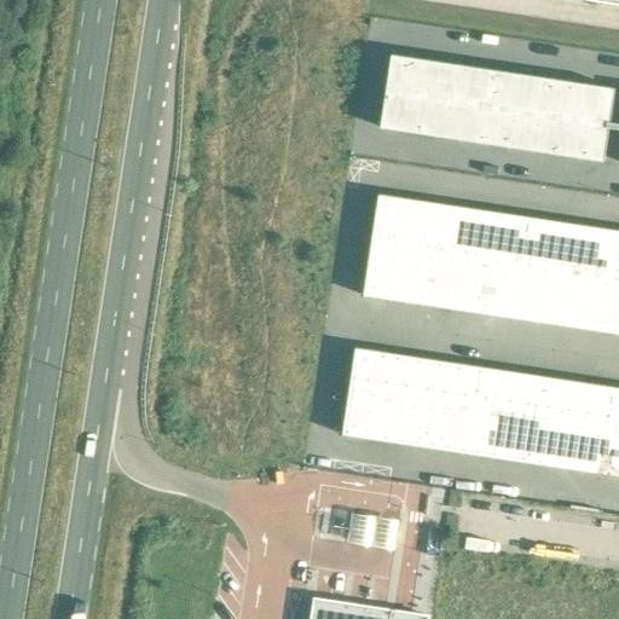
[(389,52),(385,84),(405,87),(409,56),(389,52)]
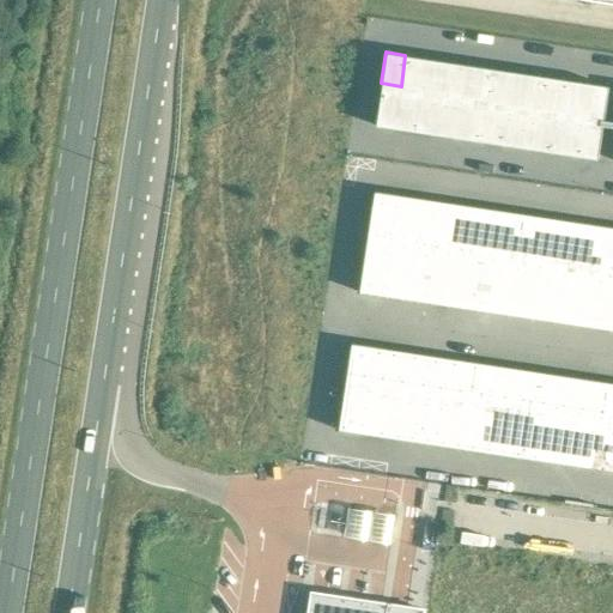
[(405,55),(401,86),(420,89),(424,58),(405,55)]
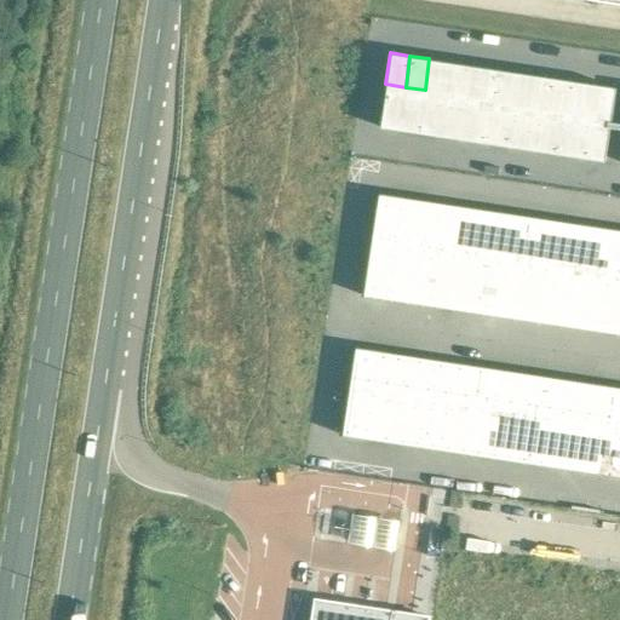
[(429,58),(425,90),(443,92),(448,62),(429,58)]
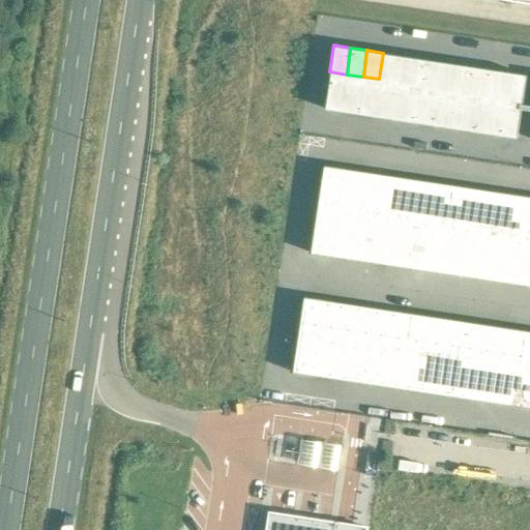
[(383,53),(379,79),(400,82),(404,56),(383,53)]
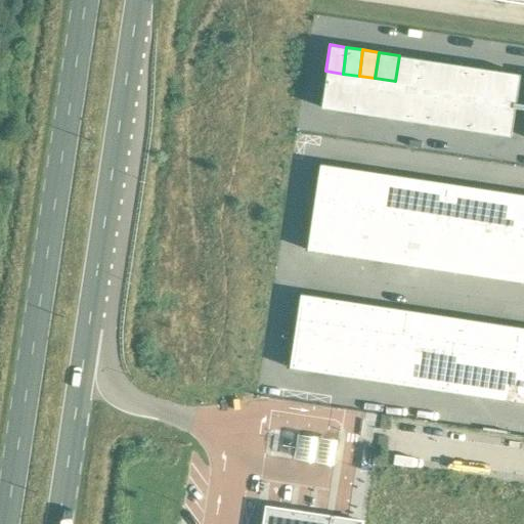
[(399,55),(395,81),(416,84),(420,58),(399,55)]
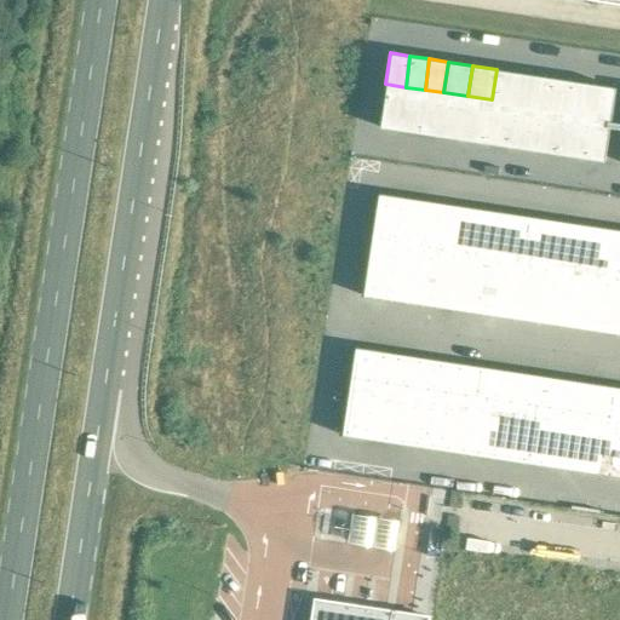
[(492,99),(489,114),(514,118),(521,73),(497,69),(492,99)]
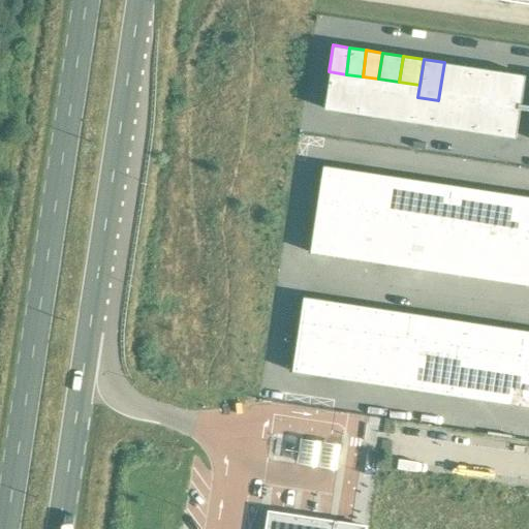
[(444,62),(438,100),(459,103),(464,65),(444,62)]
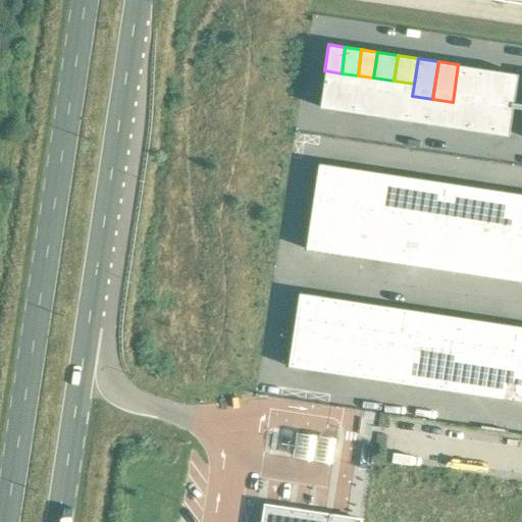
[(458,64),(453,102),(473,105),(478,67),(458,64)]
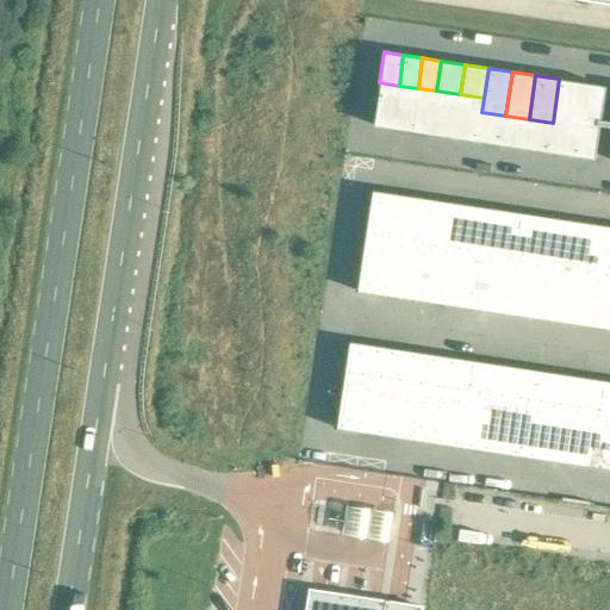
[(559,79),(553,123),(577,126),(583,82),(559,79)]
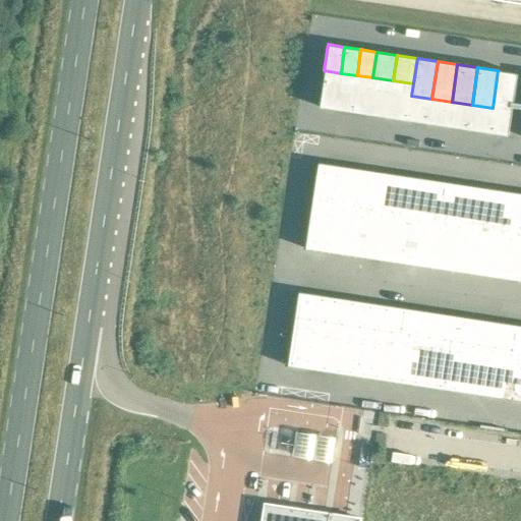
[(324,70),(317,106),(335,109),(341,73),(324,70)]
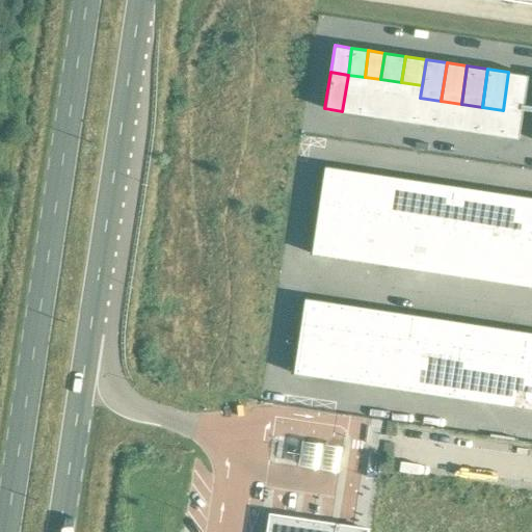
[(508,72),(503,110),(521,112),(527,74),(508,72)]
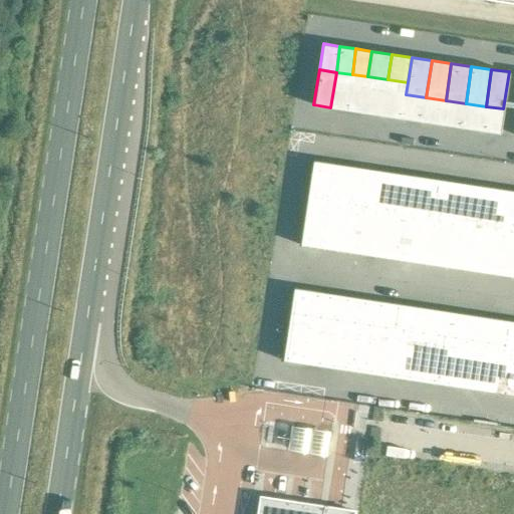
[(336,72),(330,107),(346,109),(352,74),(336,72)]
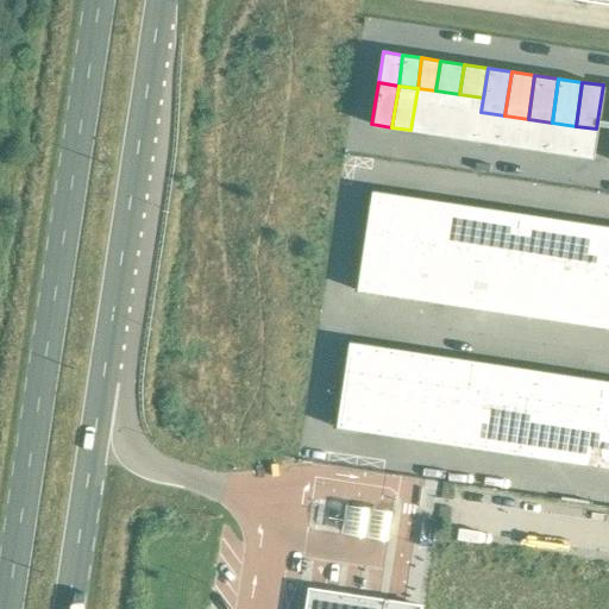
[(418,88),(410,130),(429,133),(435,90),(418,88)]
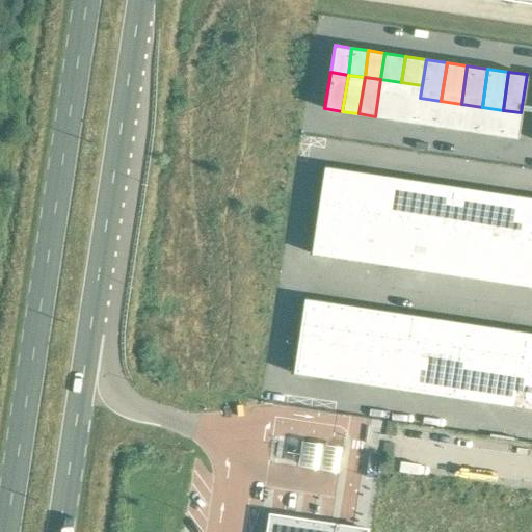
[(380,79),(375,116),(396,120),(401,82),(380,79)]
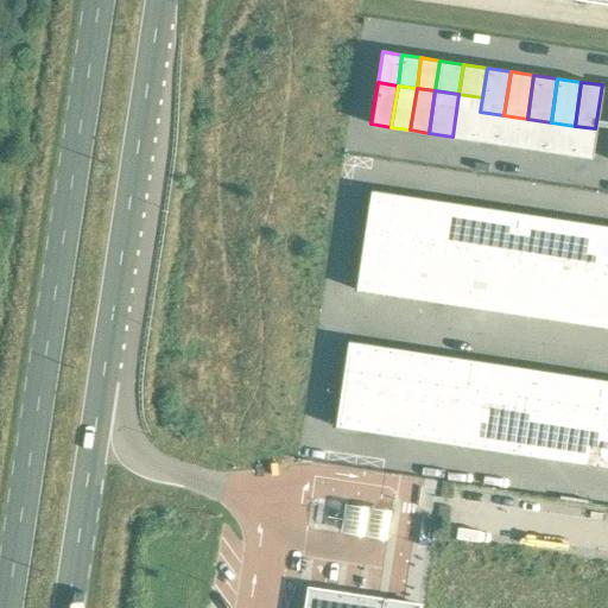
[(458,94),(453,137),(476,140),(480,112),(482,97),(458,94)]
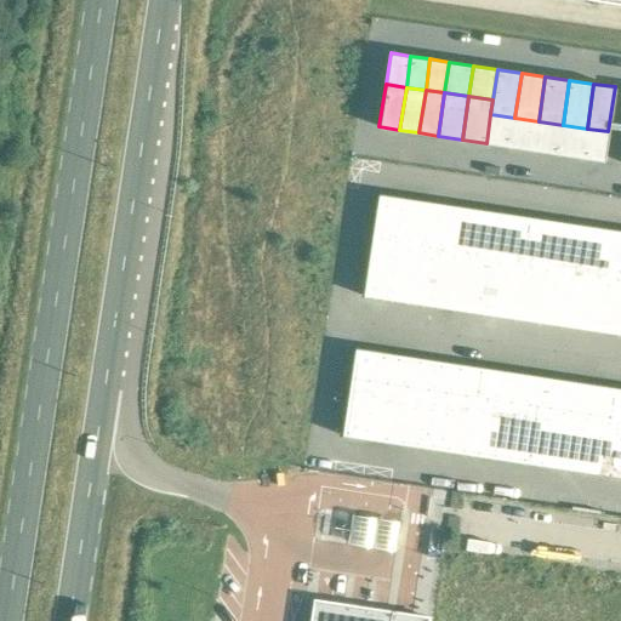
[(490,114),(486,143),(511,147),(514,118),(490,114)]
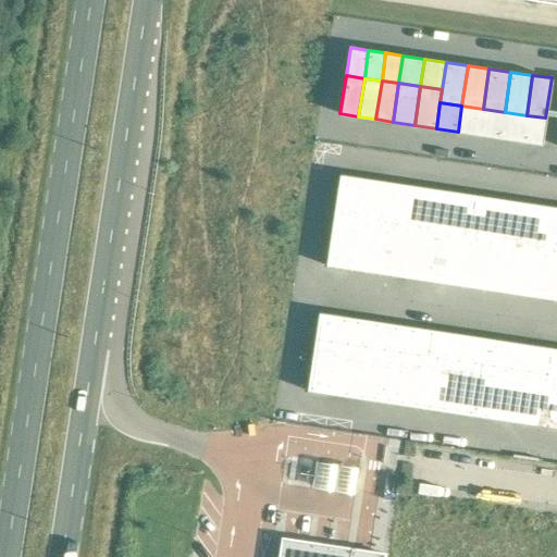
[(461,106),(458,132),(479,135),(483,109),(461,106)]
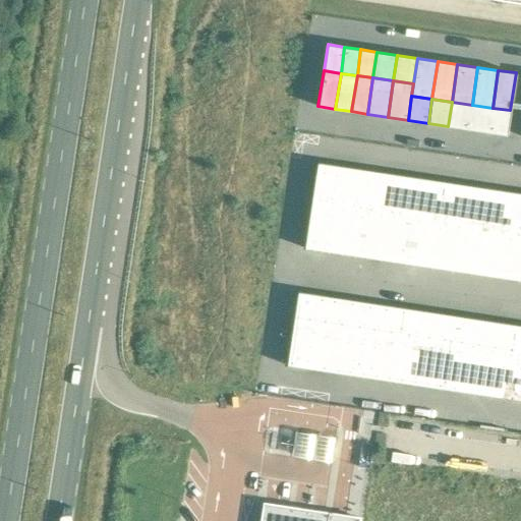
[(452,102),(448,126),(468,129),(472,105),(452,102)]
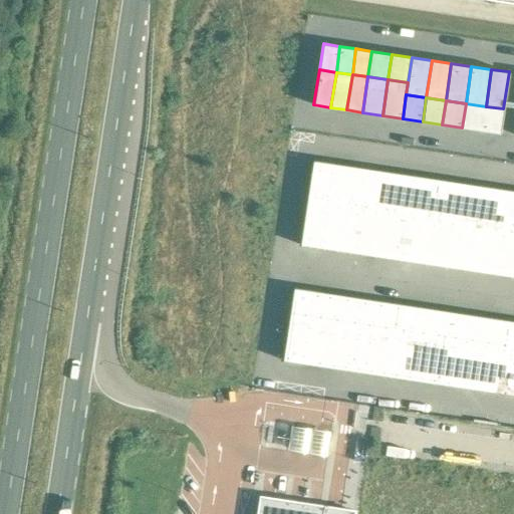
[(466,103),(462,127),(482,131),(486,106),(466,103)]
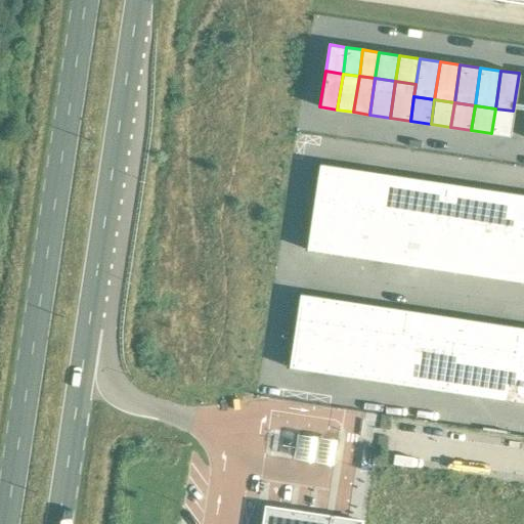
[(495,108),(491,133),(510,135),(513,111),(495,108)]
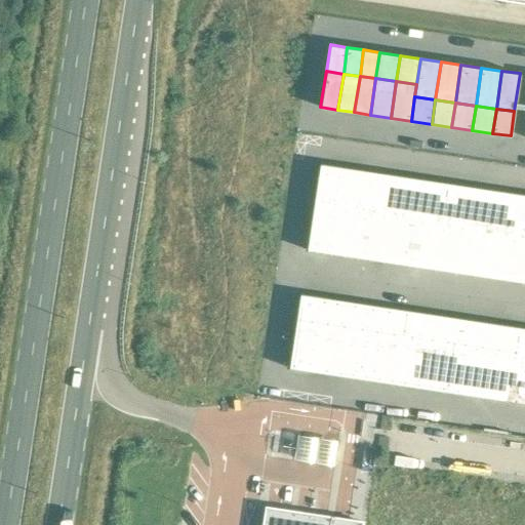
[(341,182),(345,168),(320,164),(317,178),(341,182)]
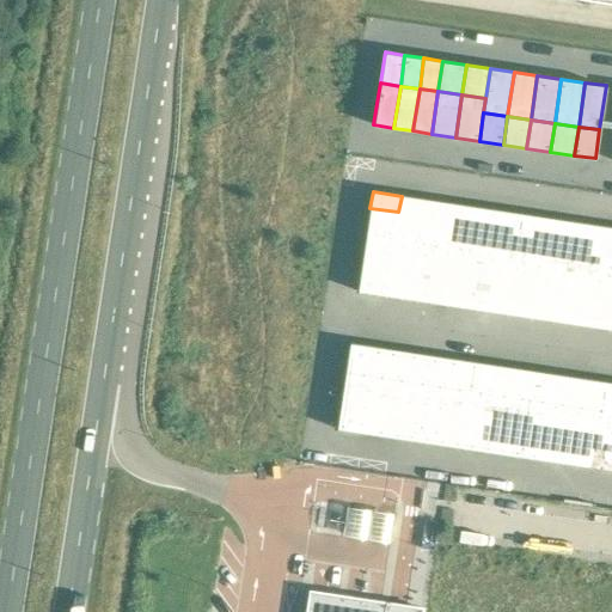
[(395,238),(410,240),(416,197),(402,196),(398,212),(396,228),(395,238)]
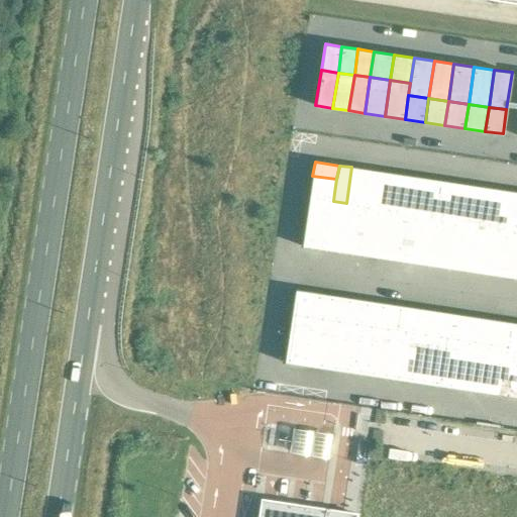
[(358,205),(365,169),(351,167),(346,203),(358,205)]
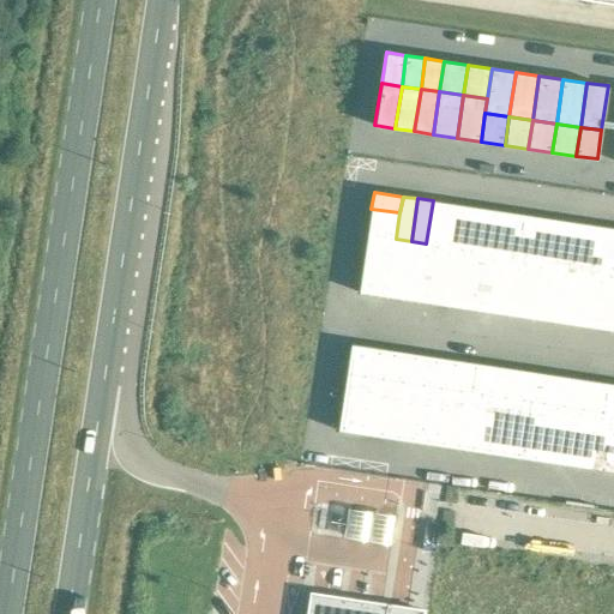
[(441,246),(449,203),(433,200),(426,244),(441,246)]
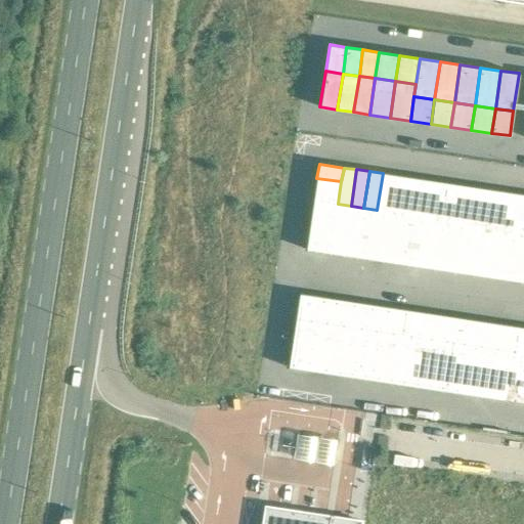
[(390,212),(395,175),(383,173),(377,210),(390,212)]
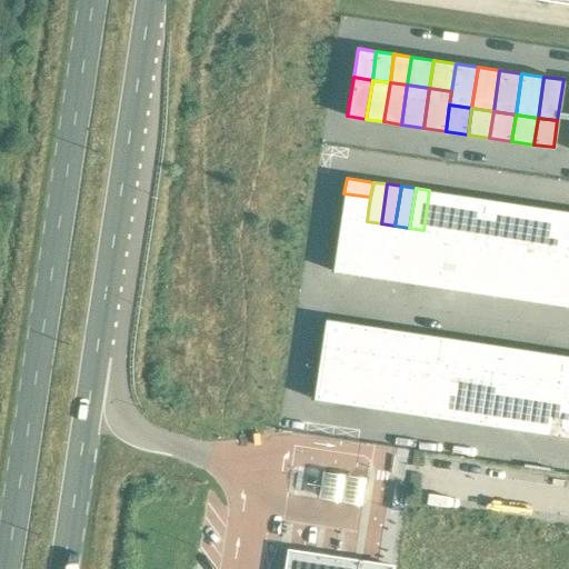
[(437,232),(443,192),(429,190),(423,230),(437,232)]
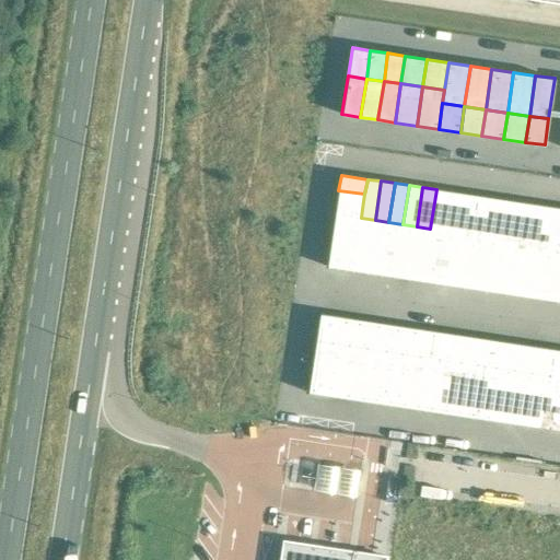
[(444,231),(451,191),(436,189),(430,229),(444,231)]
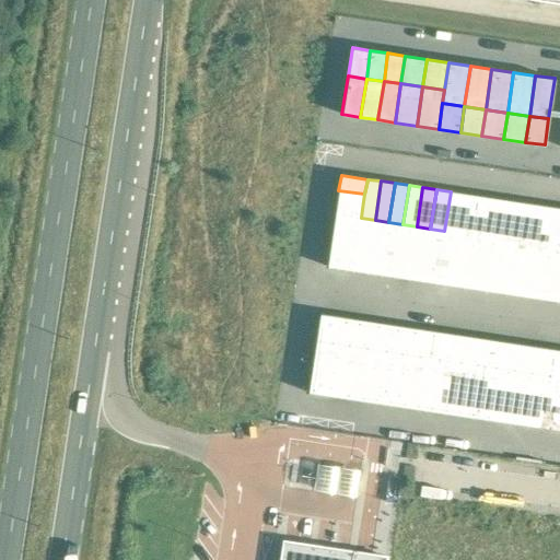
[(364,194),(338,190),(336,206),(362,209),(364,194)]
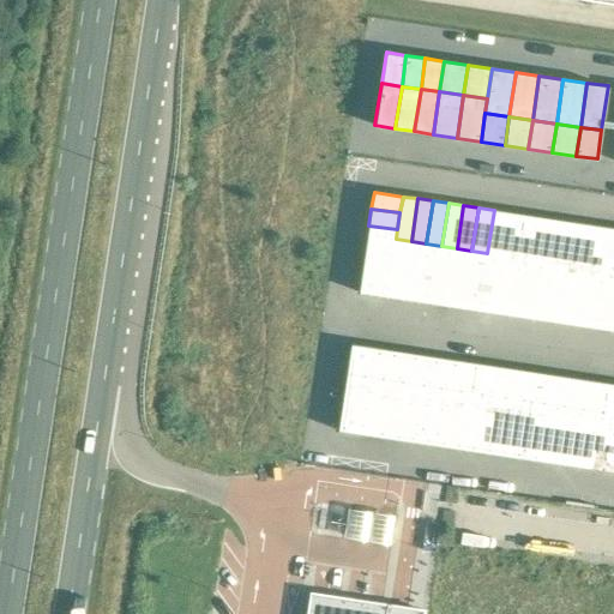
[(503,256),(509,212),(494,210),(487,253),(503,256)]
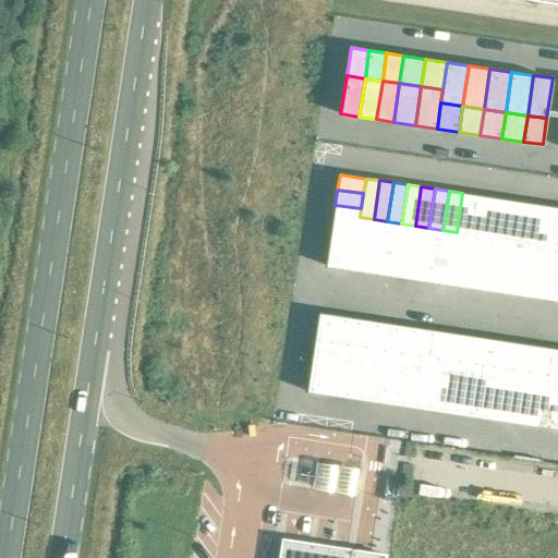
[(473,213),(476,195),(462,193),(457,232),(471,234),(473,213)]
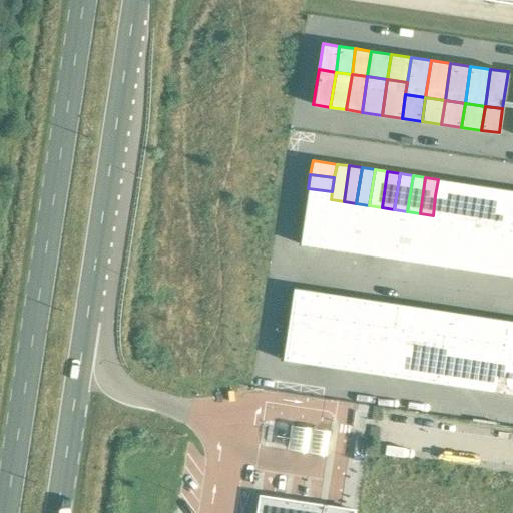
[(448,197),(451,181),(438,179),(435,195),(448,197)]
